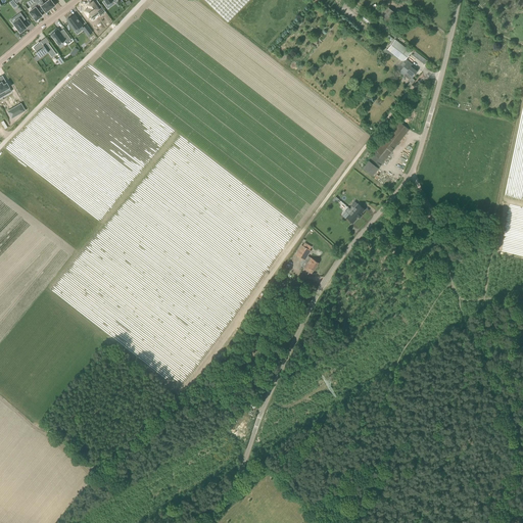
[(41,0),(37,3),(39,5),(40,4),(46,12),(55,5),(50,0),(48,0),(44,4),(41,0)]
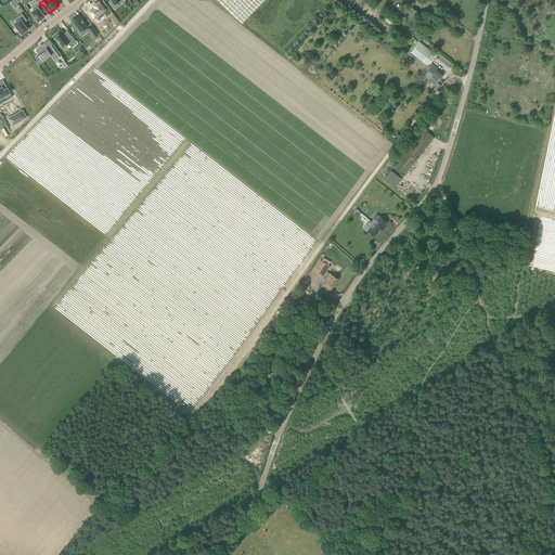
[(217,0),(242,24),(265,0),(217,0)]
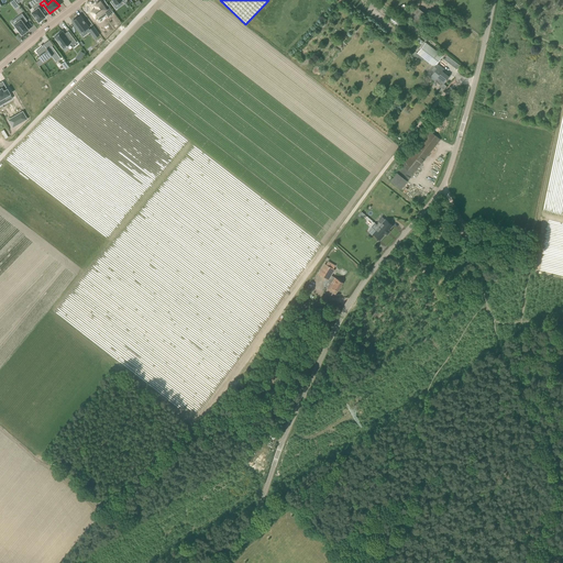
[(96,8),(90,11),(95,18),(103,11),(108,17),(113,12),(106,1),(102,3),(101,2),(100,1),(95,6),(96,8)]
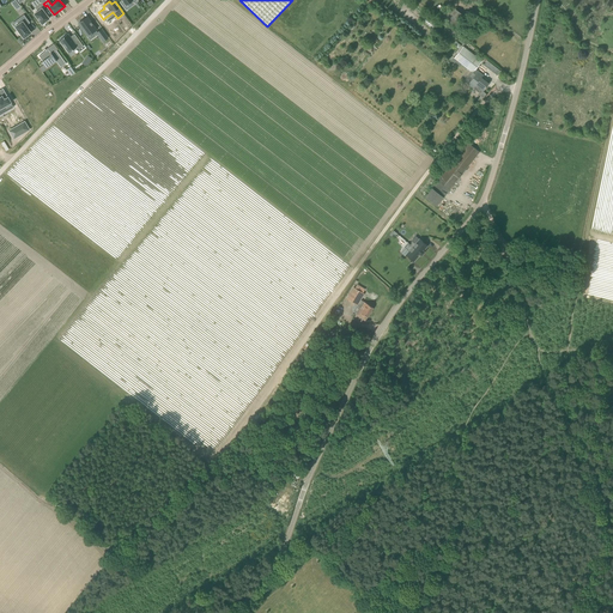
[(42,8),(43,7),(41,4),(35,7),(38,11),(35,14),(42,24),(43,25),(47,22),(46,22),(49,18),(42,8)]
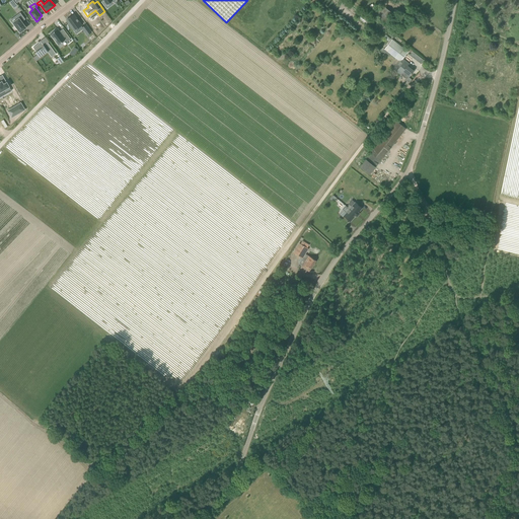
[(377,16),(380,19),(384,22),(392,13),(385,7),(377,16)]
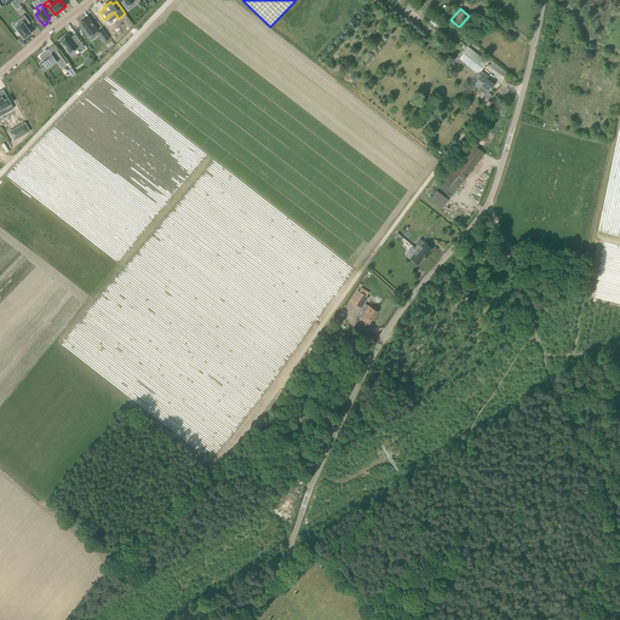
[(22,23),(16,27),(18,30),(17,32),(21,35),(24,39),(32,33),(26,26),(30,23),(24,16),(19,19),(22,23)]
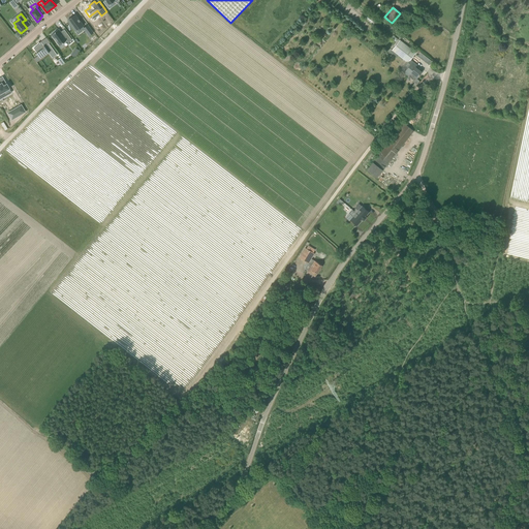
[(75,14),(68,21),(71,25),(72,27),(75,31),(84,26),(80,22),(80,21),(79,20),(79,19),(75,14)]
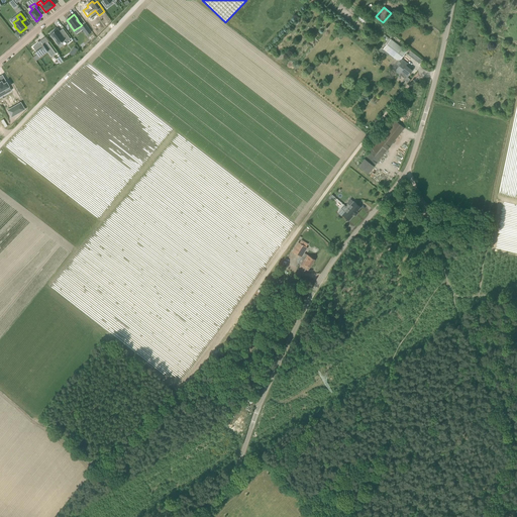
[(82,27),(83,29),(87,35),(91,32),(86,24),(82,27)]
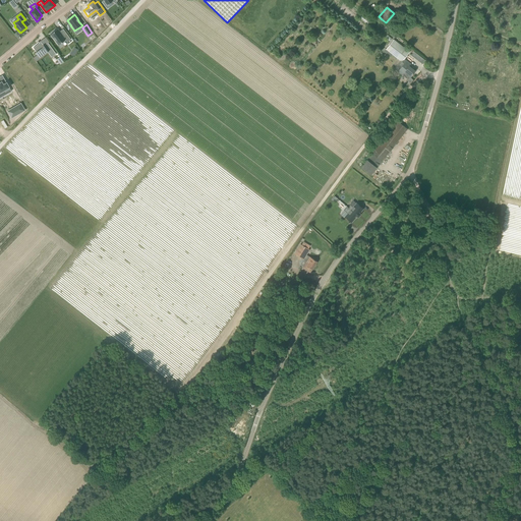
[(58,29),(50,35),(58,45),(65,40),(67,42),(71,40),(67,35),(64,37),(58,29)]
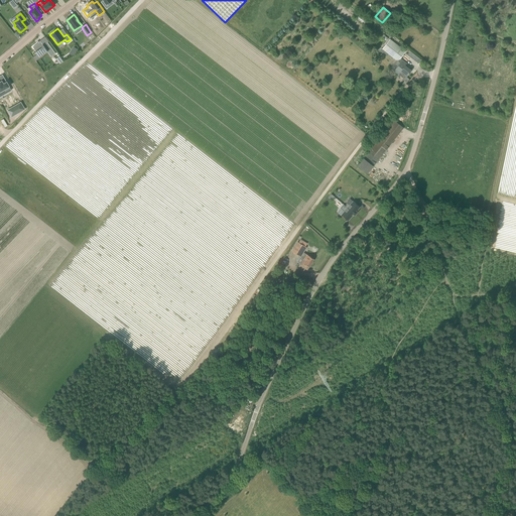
[(405,51),(401,47),(390,39),(382,49),(384,50),(396,60),(397,61),(400,58),(405,51)]
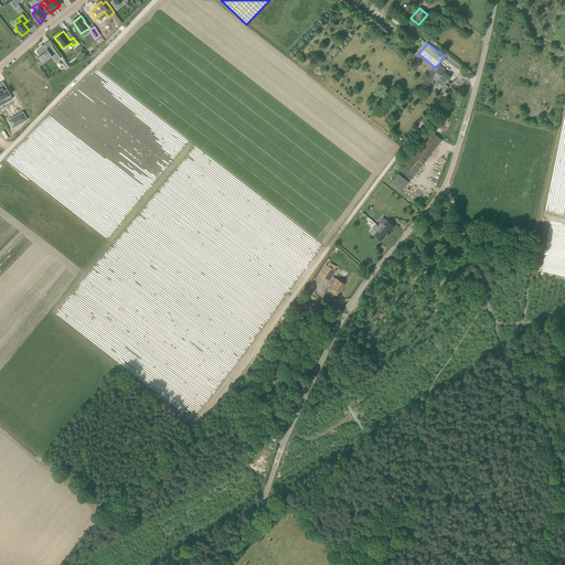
[(42,46),(35,52),(40,56),(39,56),(41,60),(43,63),(52,56),(56,62),(60,60),(61,59),(52,46),(48,50),(44,45),(43,46),(42,46)]
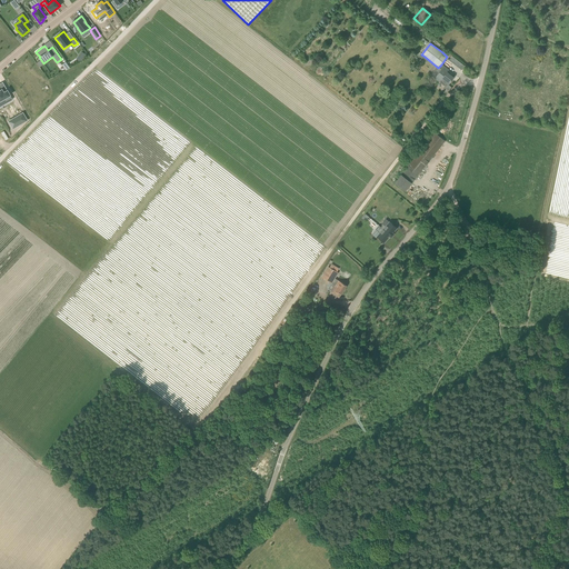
[(438,68),(437,67),(430,75),(441,83),(443,81),(448,85),(451,80),(453,78),(447,72),(449,70),(441,65),(438,68)]
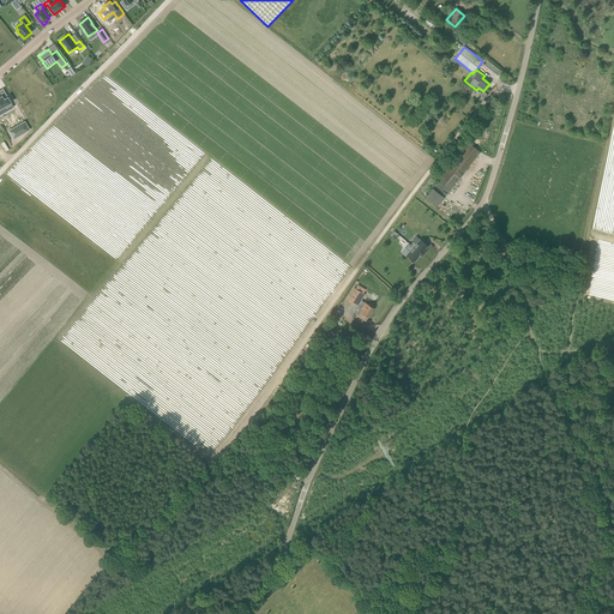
[(0,109),(5,107),(6,109),(13,106),(7,96),(4,98),(2,96),(0,97),(0,109)]
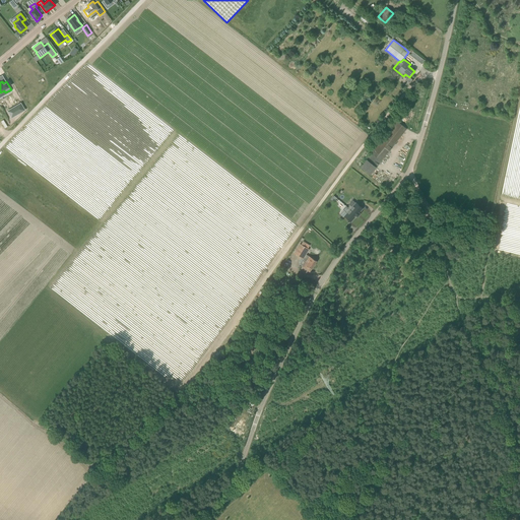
[(15,106),(16,109),(11,112),(13,117),(25,110),(21,103),(15,106)]
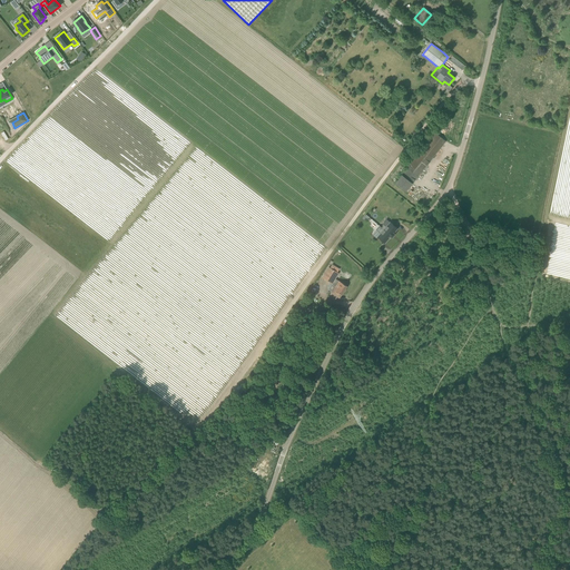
[(405,192),(445,141),(435,133),(395,184),(405,192)]
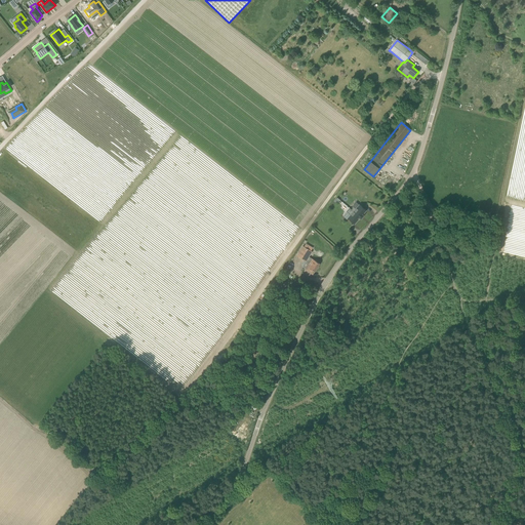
[(349,218),(355,225),(360,218),(361,219),(364,215),(363,215),(366,211),(360,205),(356,209),(355,208),(350,213),(352,215),(349,218)]
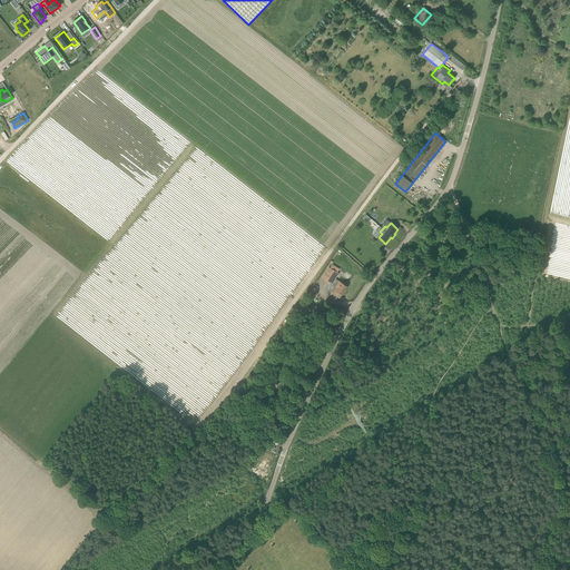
[(322,277),(332,284),(335,278),(338,273),(328,267),(322,277)]
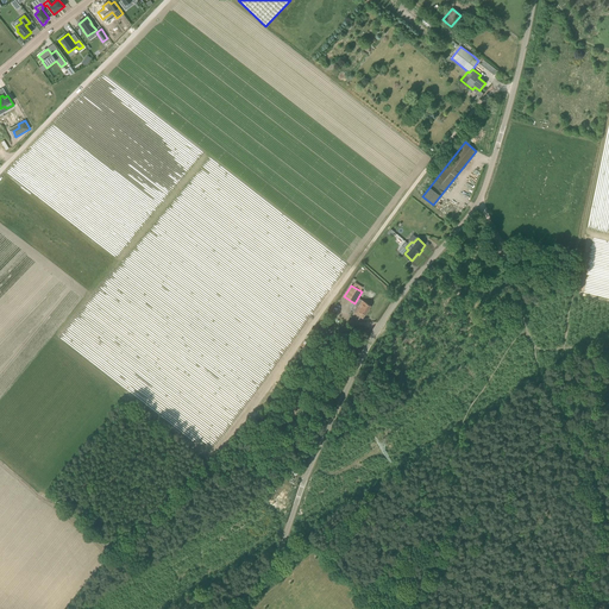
[(365,314),(371,306),(358,297),(355,303),(358,305),(353,313),(363,319),(365,314)]
